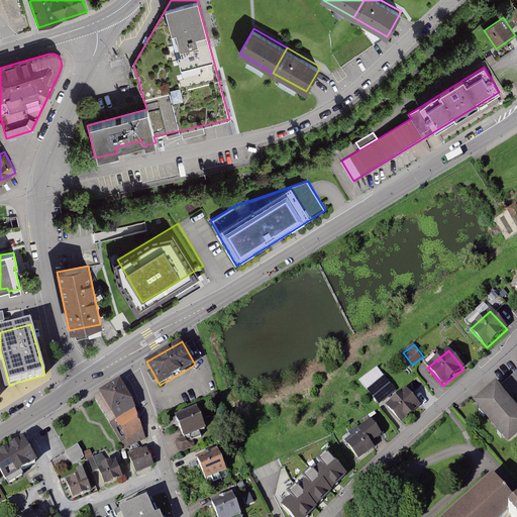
[(373,397),(392,384),(380,367),(360,380),(373,397)]
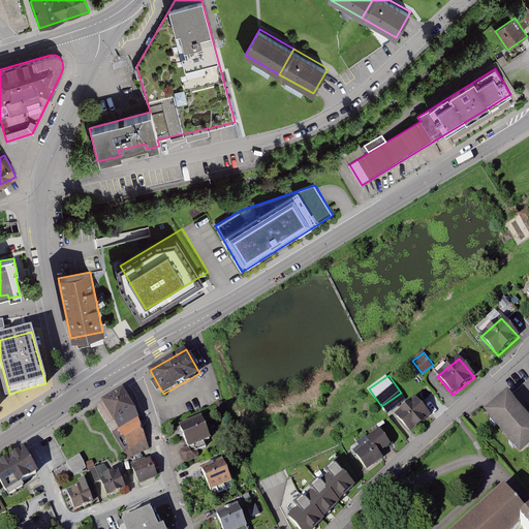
[(523,406),(528,401),(528,380),(512,393),(523,406)]
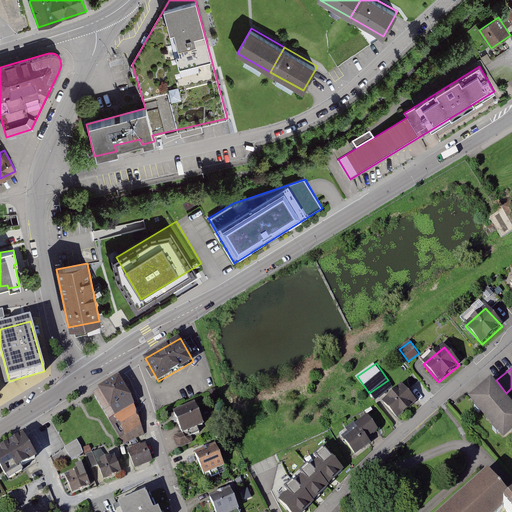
[(511,402),(492,379),(470,398),(504,437),(511,430),(511,402)]
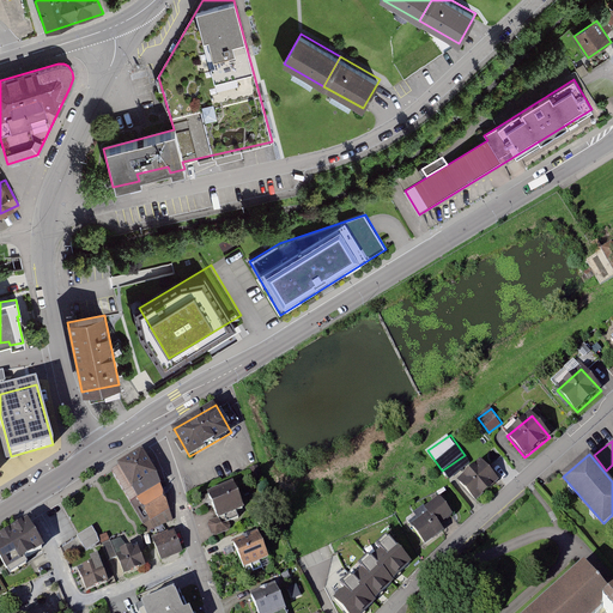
[(141,455),(114,471),(132,504),(137,502),(150,525),(171,513),(158,487),(141,455)]
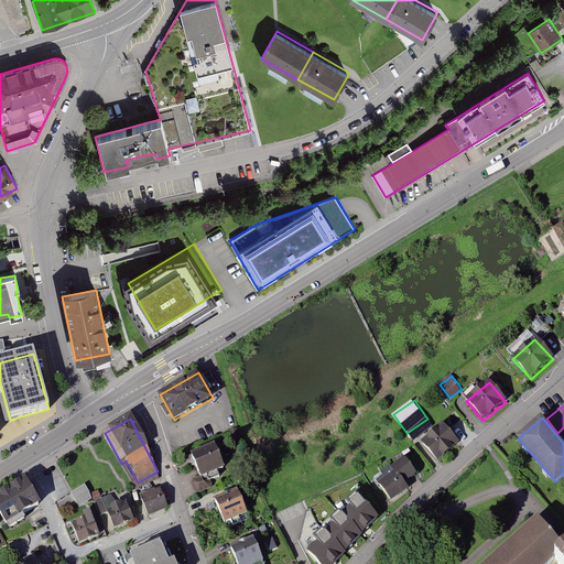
[(442,426),(421,445),(436,463),(457,444),(442,426)]
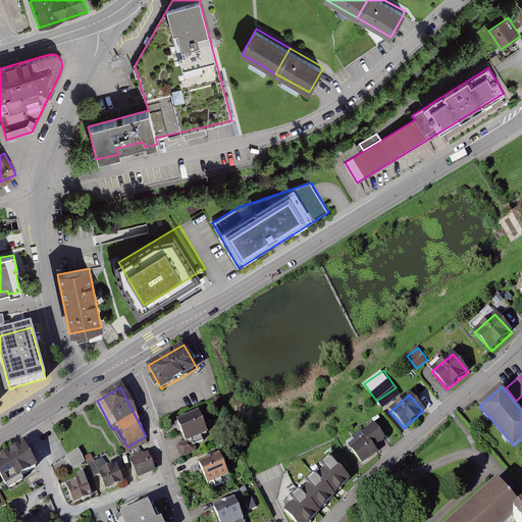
[(197,414),(176,423),(186,445),(207,435),(197,414)]
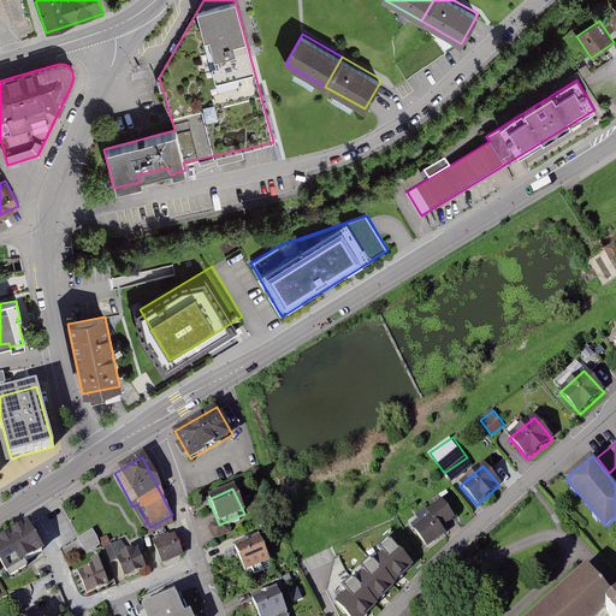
[(442,503),(426,513),(431,520),(414,532),(427,550),(445,537),(440,531),(454,521),(442,503)]
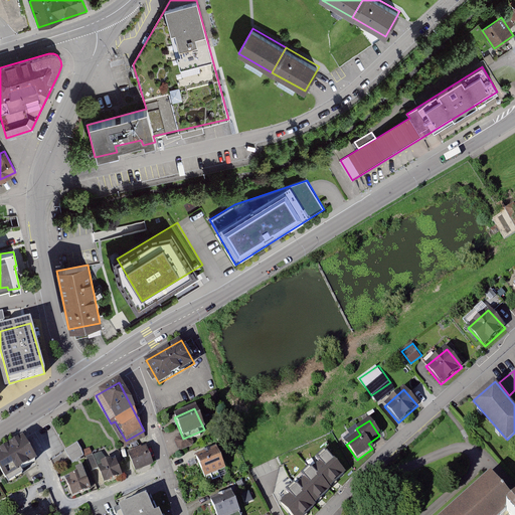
[(23,438),(0,452),(0,470),(6,481),(37,461),(23,438)]
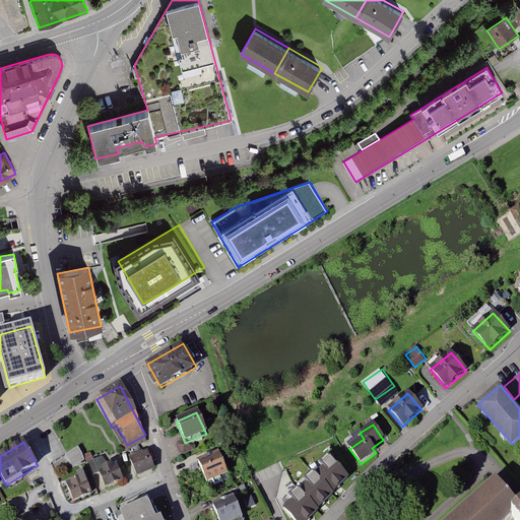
[(72,467),(86,461),(80,448),(67,453),(72,467)]
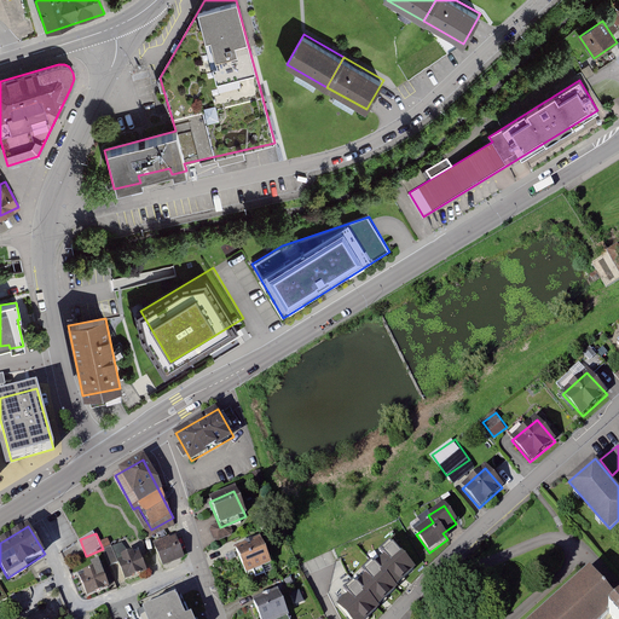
[(261,538),(236,550),(247,576),(272,565),(261,538)]
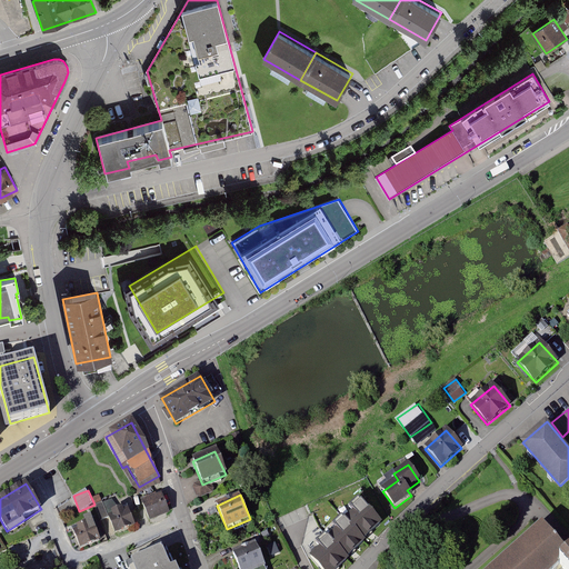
[(161,496),(142,502),(151,523),(169,517),(161,496)]
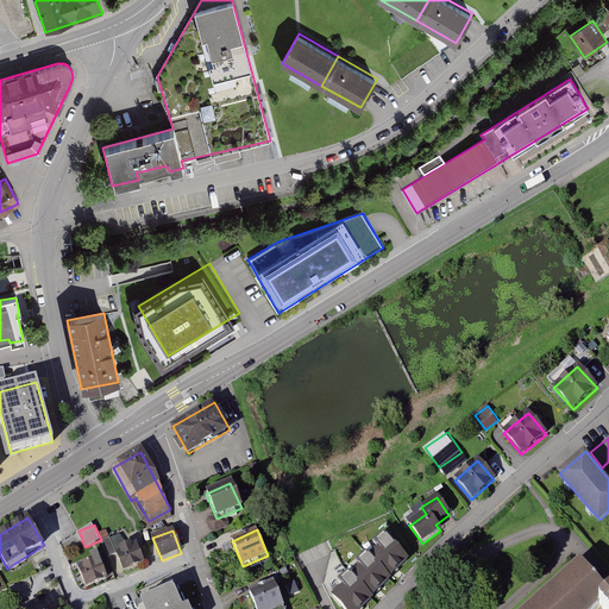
[(371,559),(389,577),(408,559),(384,534),(375,544),(380,548),(371,559)]
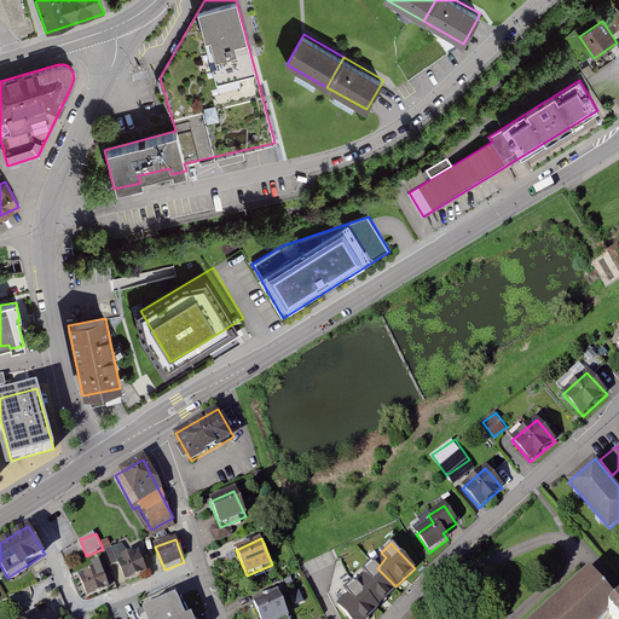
[(139,553),(117,560),(126,583),(148,574),(139,553)]
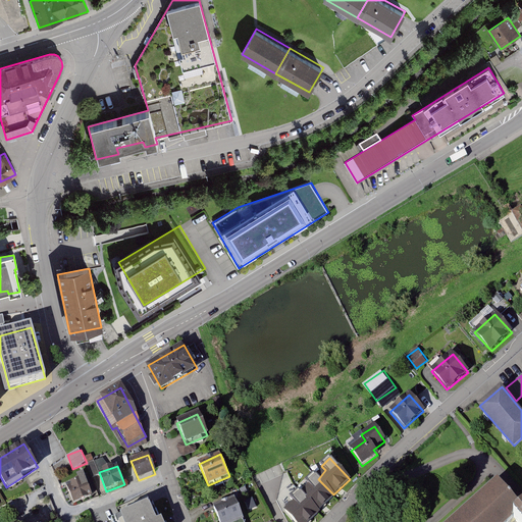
[(301,496),(317,512),(334,497),(333,494),(318,479),(313,474),(304,483),(309,488),(301,496)]
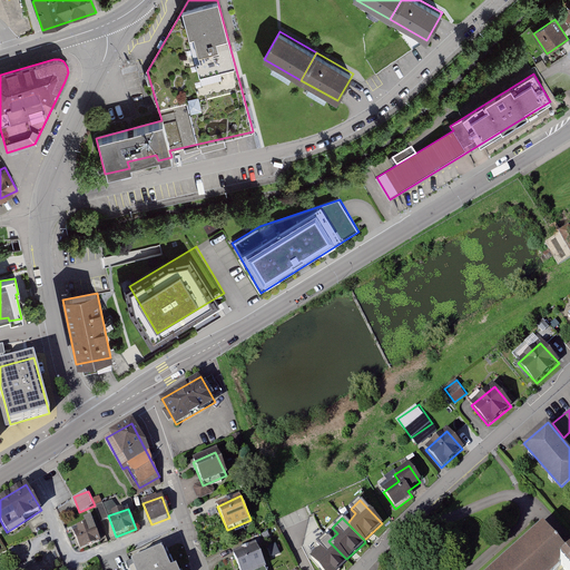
[(86,528),(72,533),(79,550),(99,542),(90,520),(84,522),(86,528)]
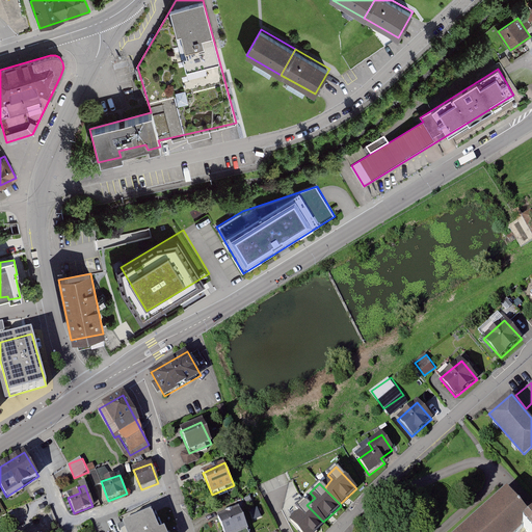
[(505,490),(459,531),(519,531),(521,530),(522,531),(531,531),(531,520),(505,490)]
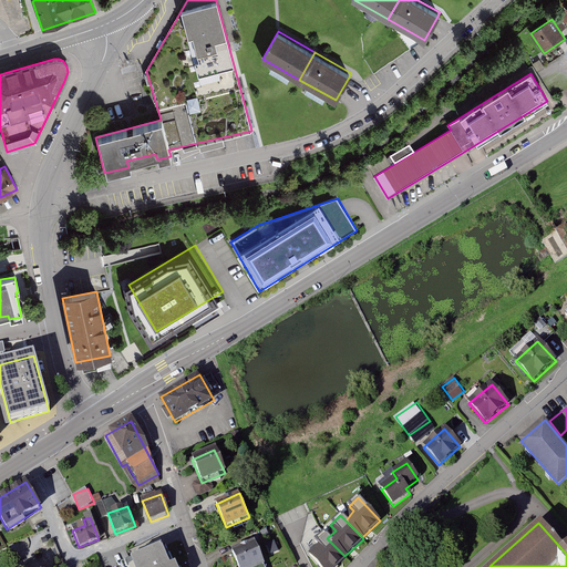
[(309,558),(318,566),(336,566),(346,558),(344,556),(327,538),(323,534),(313,543),(319,548),(309,558)]
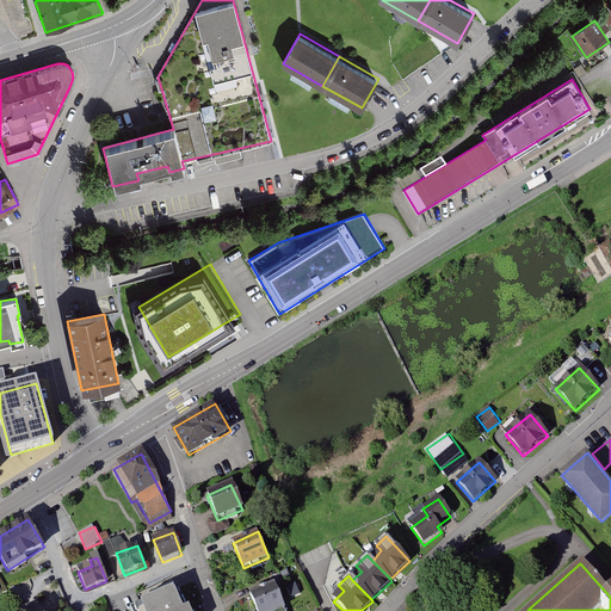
[(195,610),(184,581),(146,594),(150,610),(195,610)]
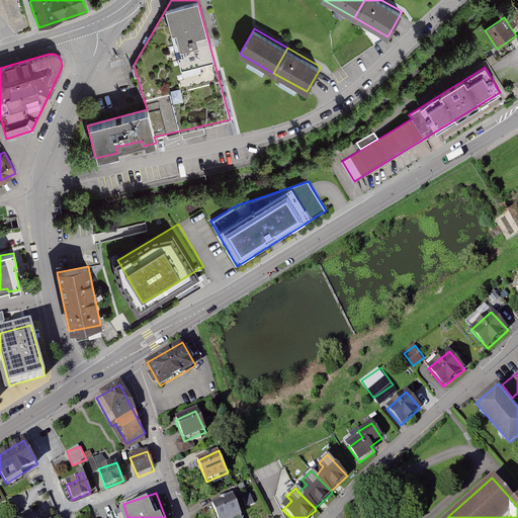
[(242,517),(234,498),(212,506),(217,517),(242,517)]
